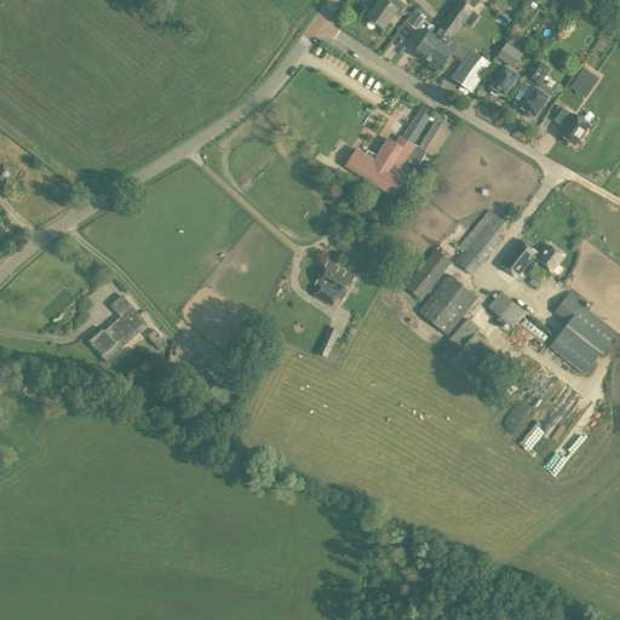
[(408,5),(400,0),(382,0),(369,18),(385,29),(396,13),(401,16),(408,5)]
